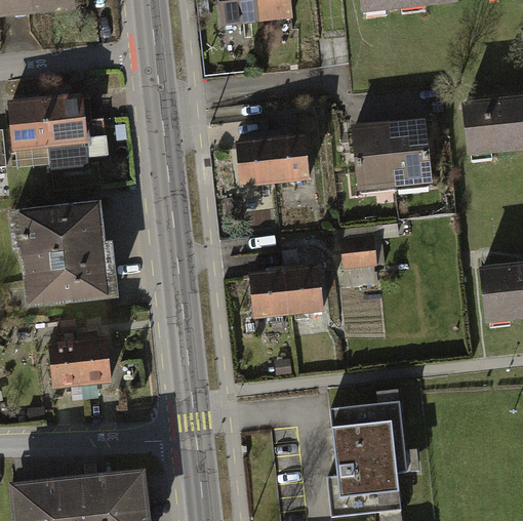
[(0,0),(0,14),(77,8),(76,0),(0,0)]
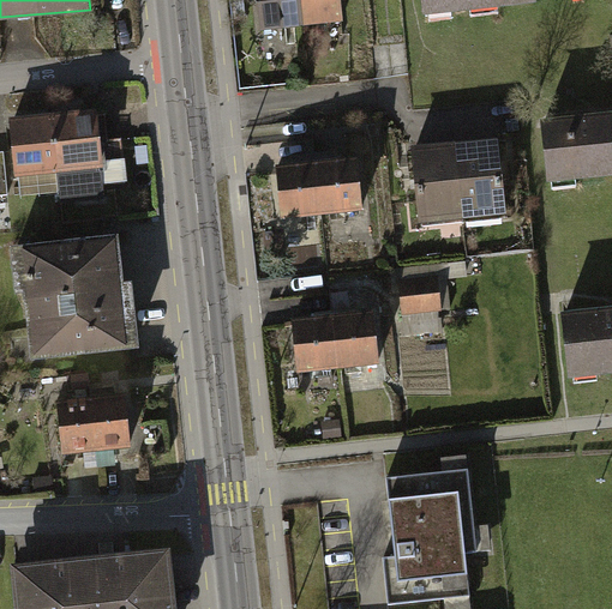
[(301,24),(298,0),(258,0),(262,29),(301,24)]
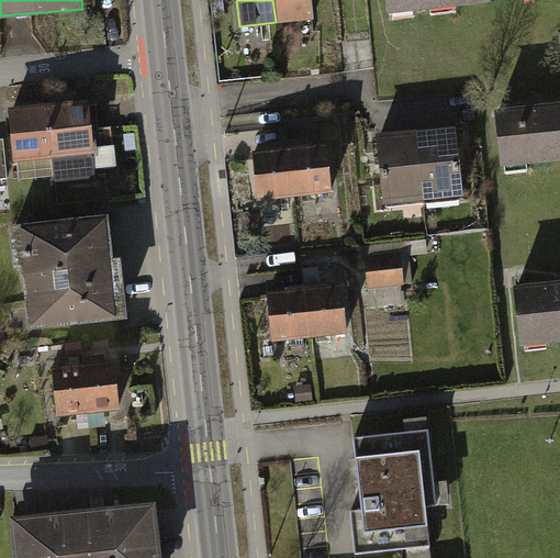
[(312,19),(310,0),(272,0),(276,22),(312,19)]
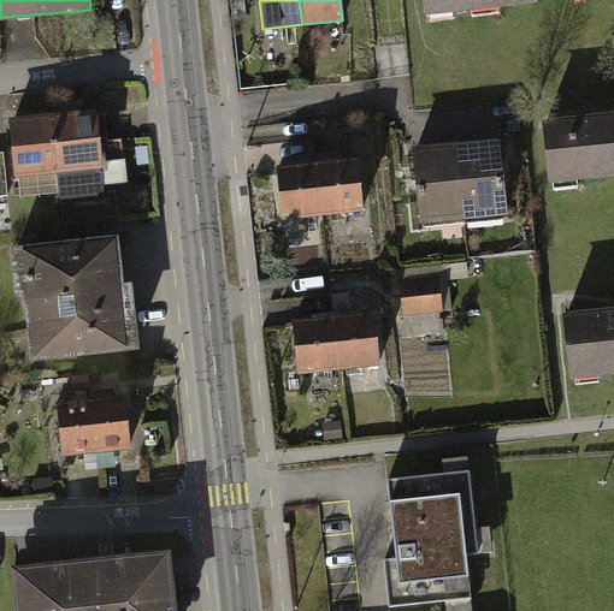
[(54,116),(59,177),(62,205),(104,200),(102,185),(127,184),(123,140),(99,142),(96,112),(54,116)]
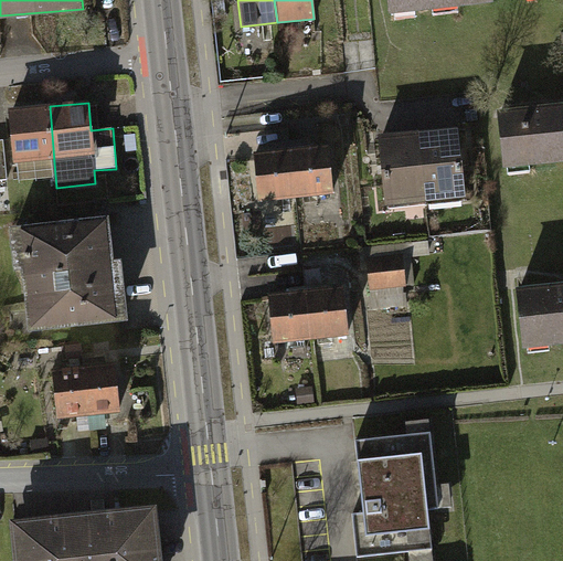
[(562,105),(498,113),(503,169),(562,162),(562,105)]
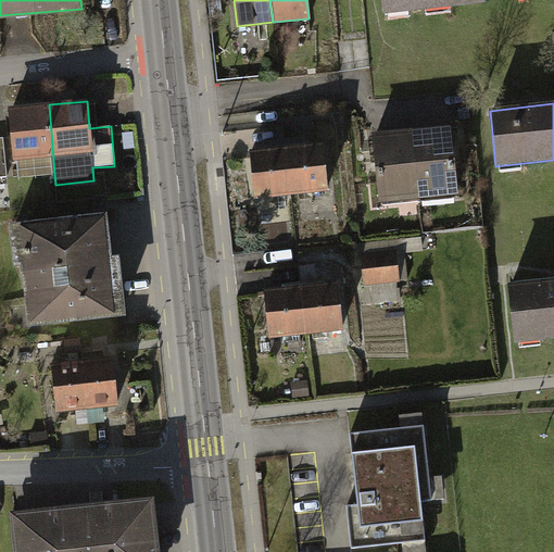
[(53,160),(49,104),(9,108),(13,163),(53,160)]
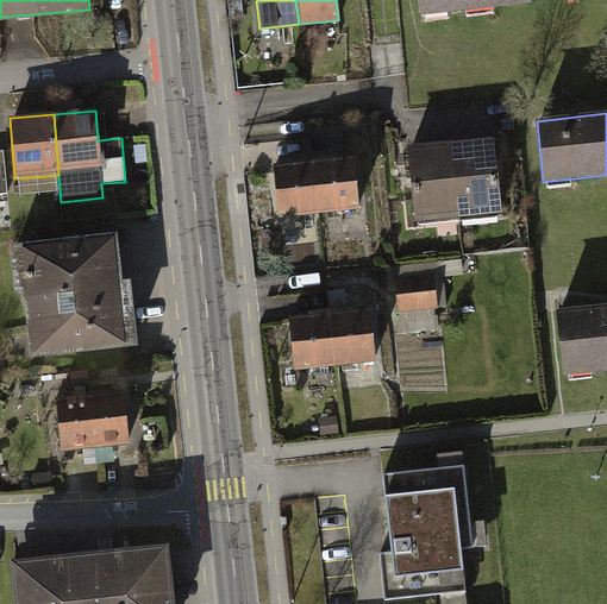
[(502,211),(494,137),(451,142),(460,215),(502,211)]
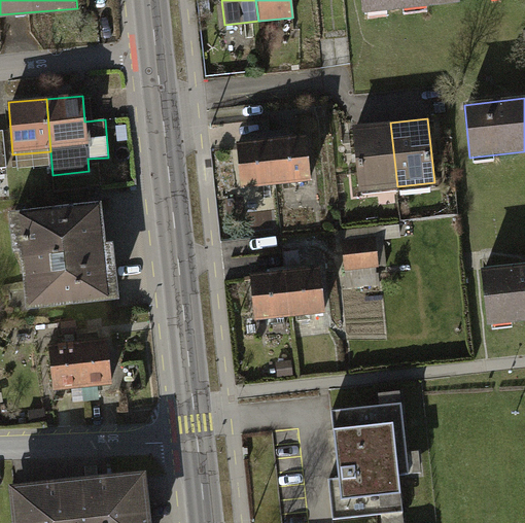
[(397,186),(390,123),(352,127),(360,190),(397,186)]
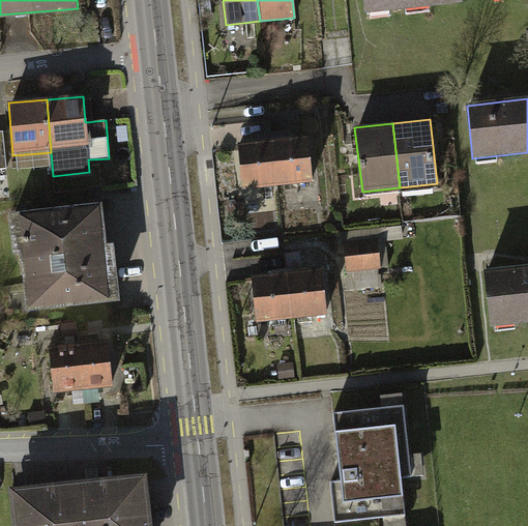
[(311,180),(304,134),(270,138),(275,184),(311,180)]
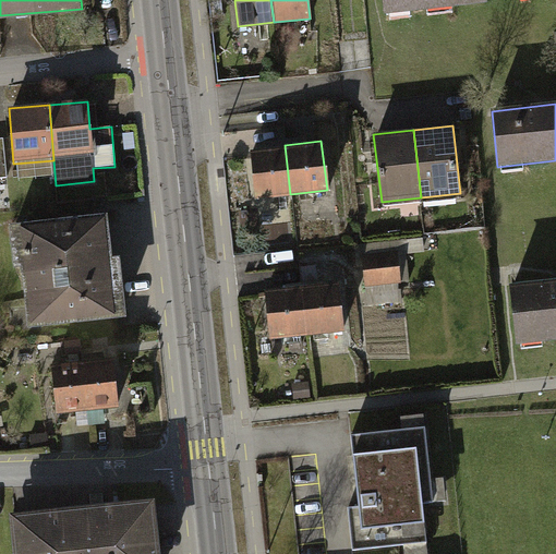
[(290,194),(285,145),(249,149),(254,199),(290,194)]
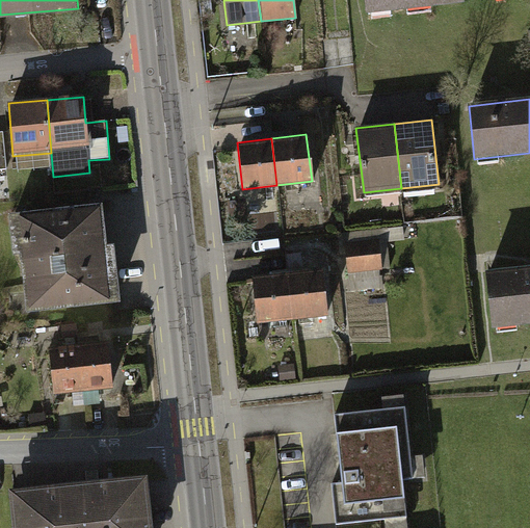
[(103,251),(98,204),(6,214),(10,257),(19,256),(25,313),(116,302),(111,249),(103,251)]
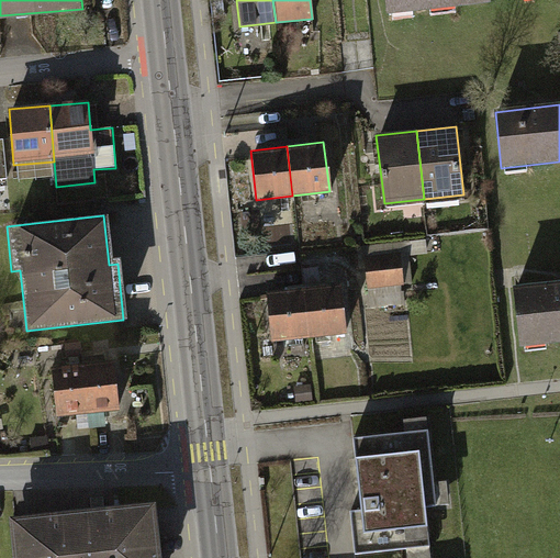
[(405,280),(402,240),(367,243),(370,283),(405,280)]
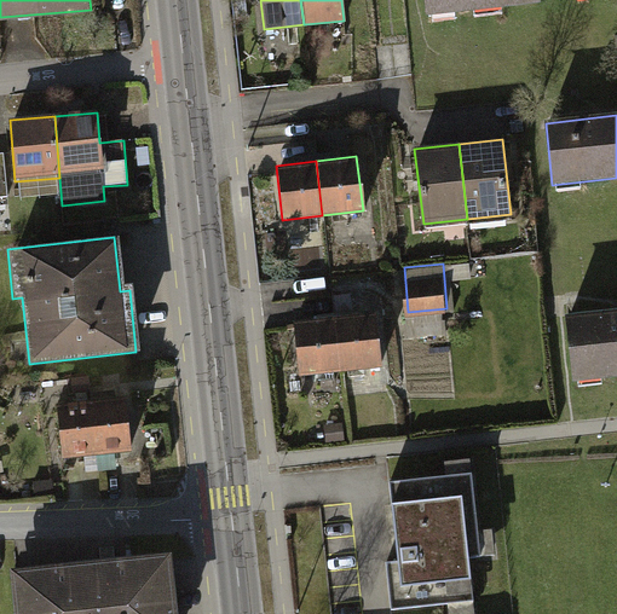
[(616,311),(565,317),(572,384),(616,378),(616,311)]
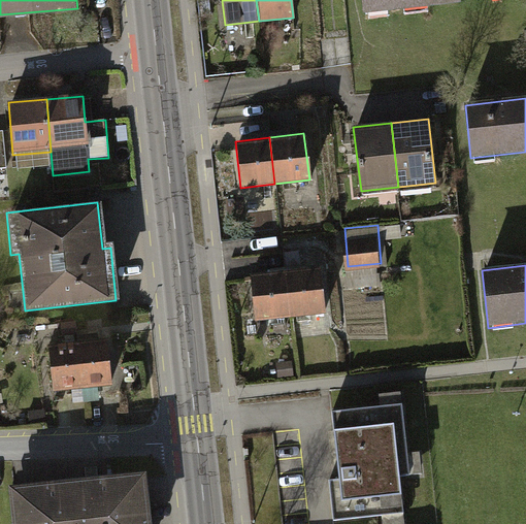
[(326,313),(321,267),(285,271),(290,317),(326,313)]
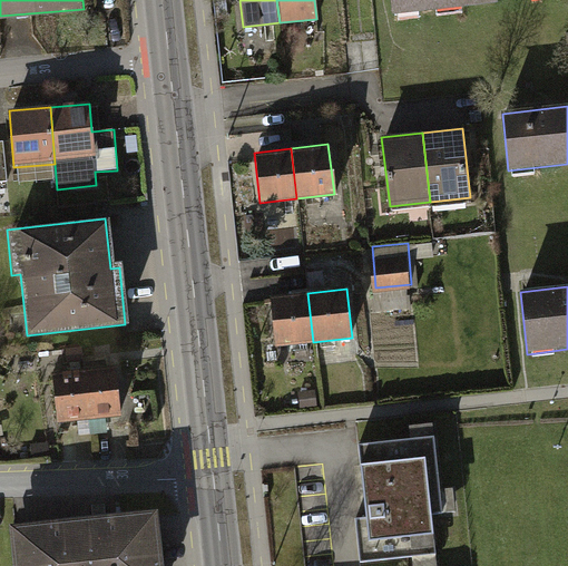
[(313,342),(307,293),(268,298),(268,301),(274,347),(313,342)]
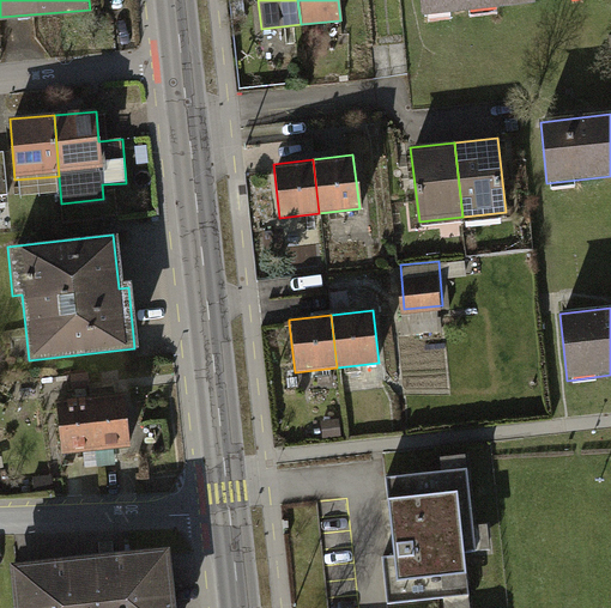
[(129,447),(125,393),(91,396),(97,449),(129,447)]
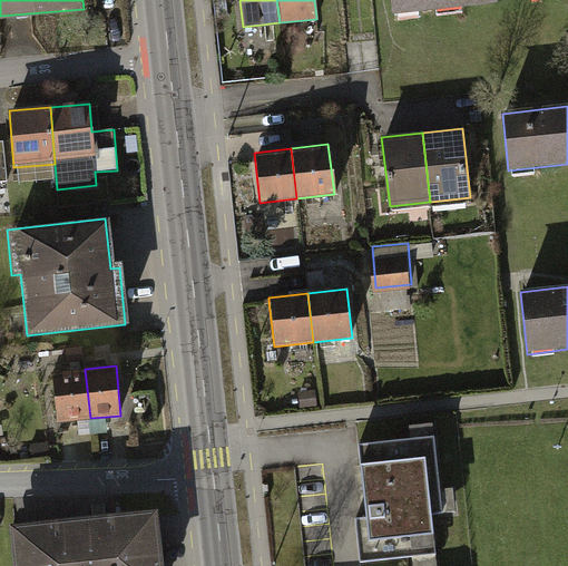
[(90,418),(85,369),(54,371),(59,421),(90,418)]
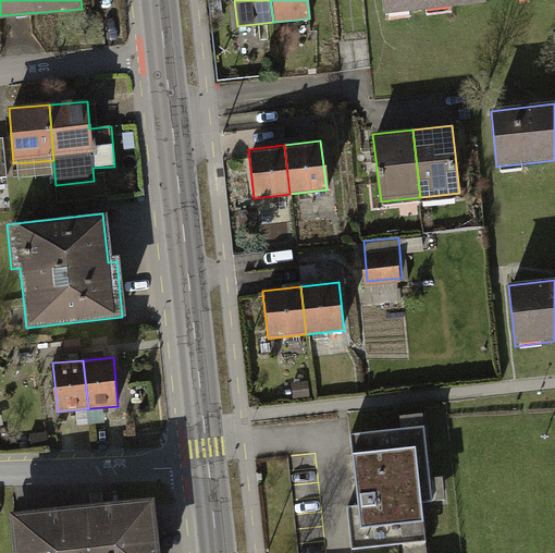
[(309,381),(292,382),(294,397),(310,396),(309,381)]
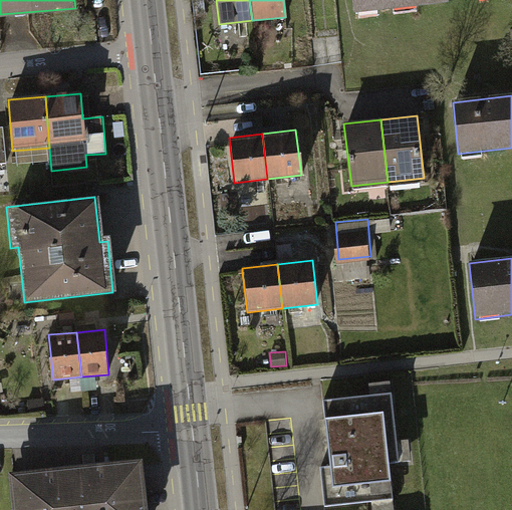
[(391,391),(322,399),(330,465),(320,466),(324,506),(393,500),(389,463),(400,462),(391,391)]
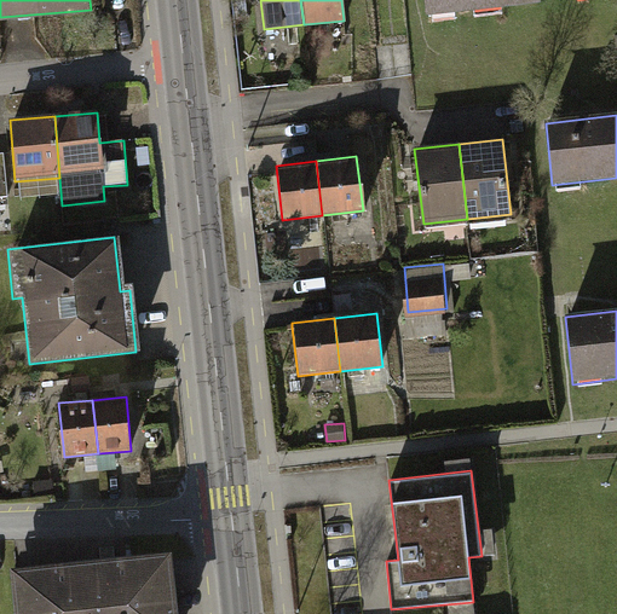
[(173,613),(169,557),(7,572),(10,613),(173,613)]
